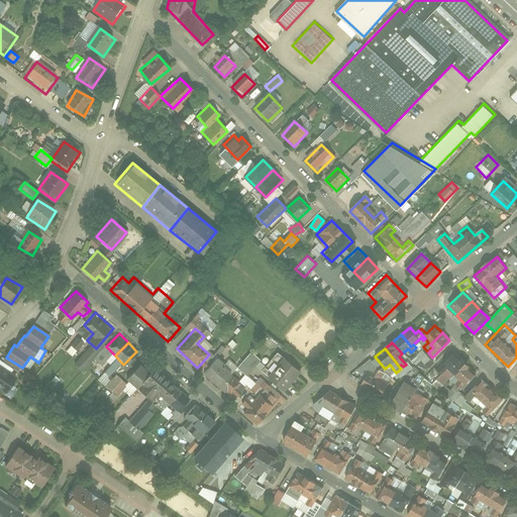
[(424,372),(433,363),(420,349),(411,358),(424,372)]
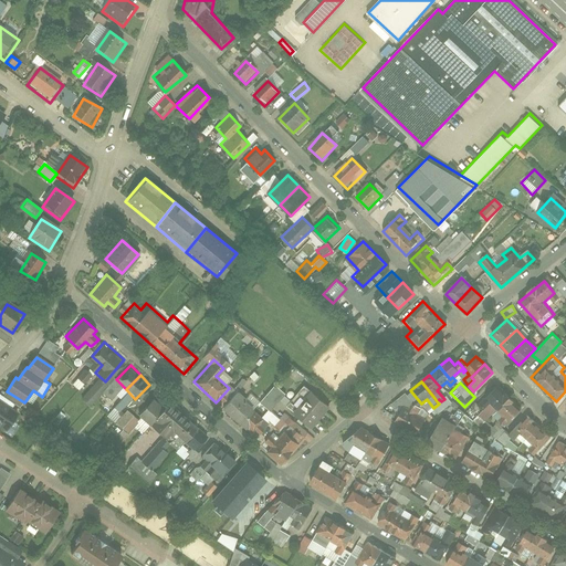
[(229,388),(218,400),(258,437),(271,422),(242,395),(243,394),(233,384),(229,388)]
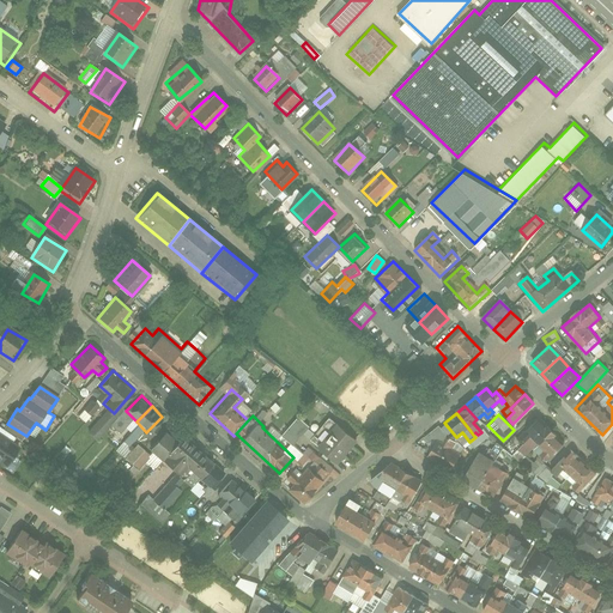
[(550,456),(564,442),(539,416),(525,429),(530,436),(519,448),(529,459),(540,448),(550,456)]
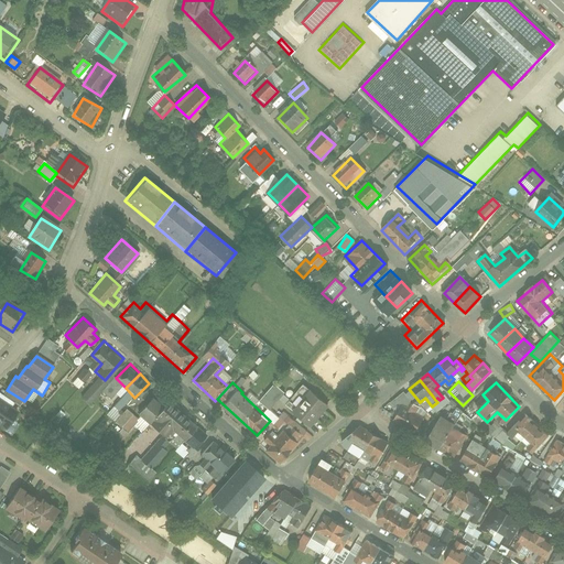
[(268,410),(283,392),(272,383),(257,400),(268,410)]
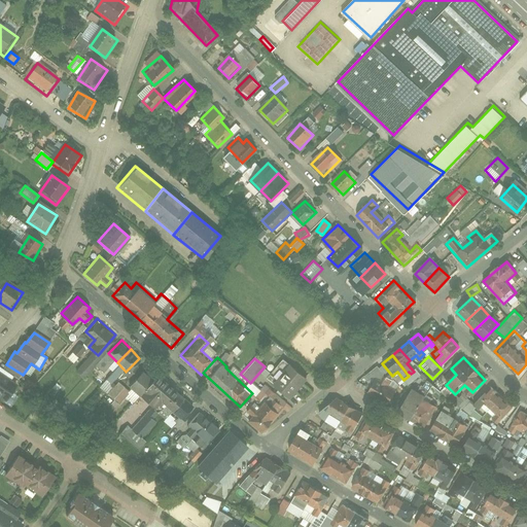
[(290,393),(306,373),(288,359),(273,380),(290,393)]
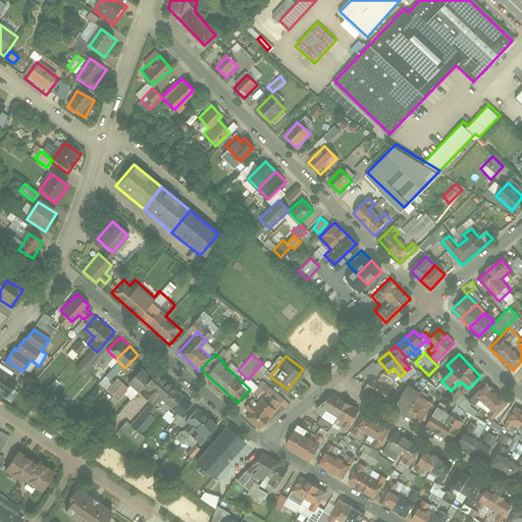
[(178,414),(190,402),(155,369),(151,373),(141,364),(125,379),(151,403),(158,395),(178,414)]
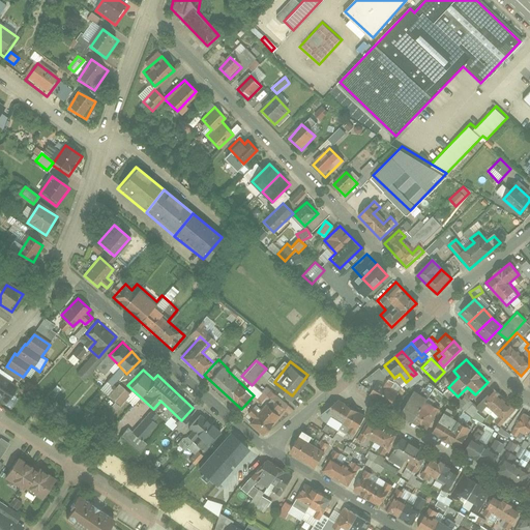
[(0,398),(6,403),(17,387),(0,376),(0,398)]
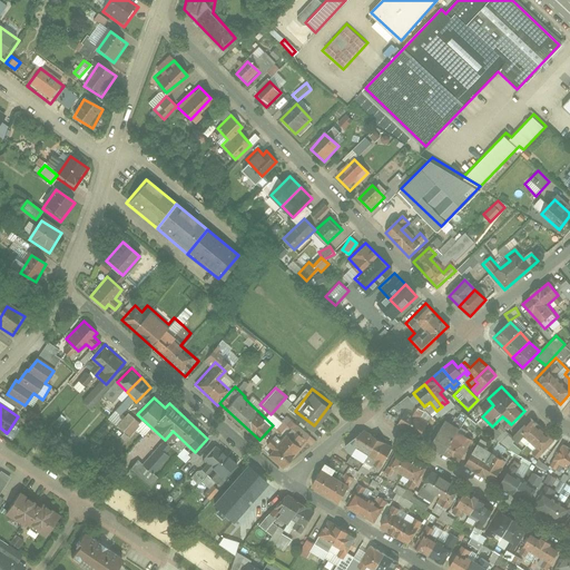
[(397,424),(421,435),(429,421),(420,416),(423,411),(416,408),(412,414),(404,411),(397,424)]
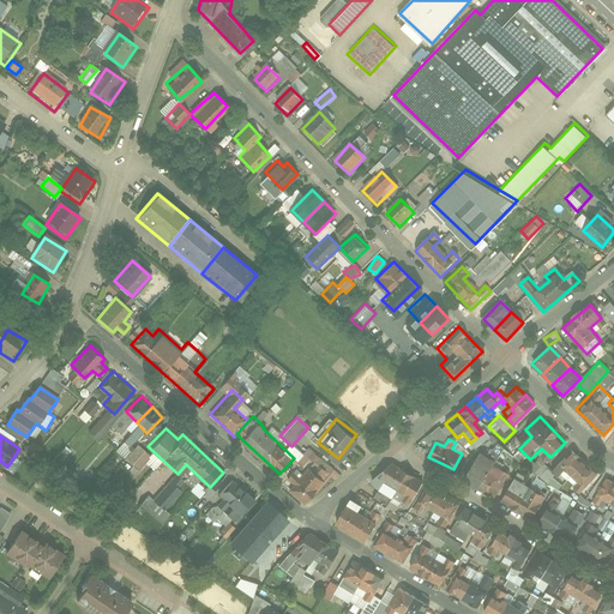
[(137,445),(124,458),(137,470),(149,456),(137,445)]
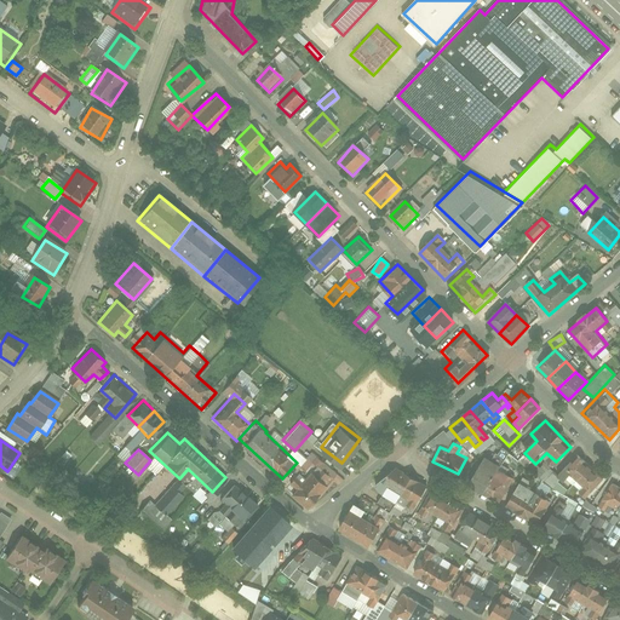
[(298,487),(291,493),(308,507),(337,476),(313,453),(300,465),(310,474),(304,480),(296,471),(288,478),(298,487)]
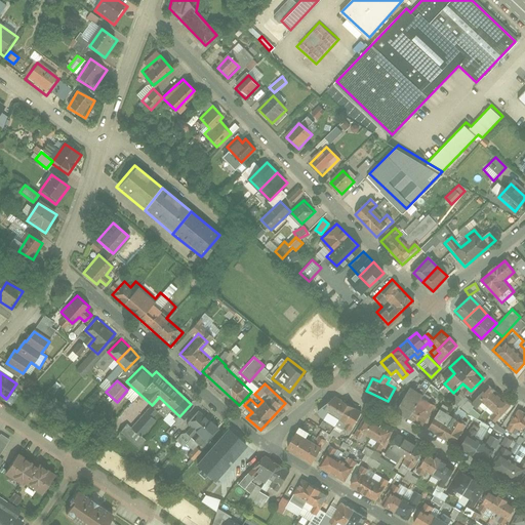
[(497,423),(513,405),(489,385),(477,399),(495,415),(492,418),(497,423)]
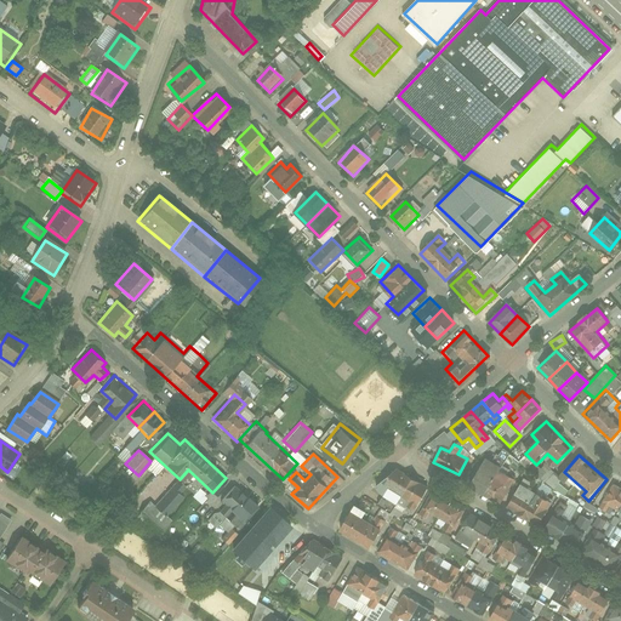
[(466,480),(495,497),(508,477),(497,469),(491,479),(473,468),(466,480)]
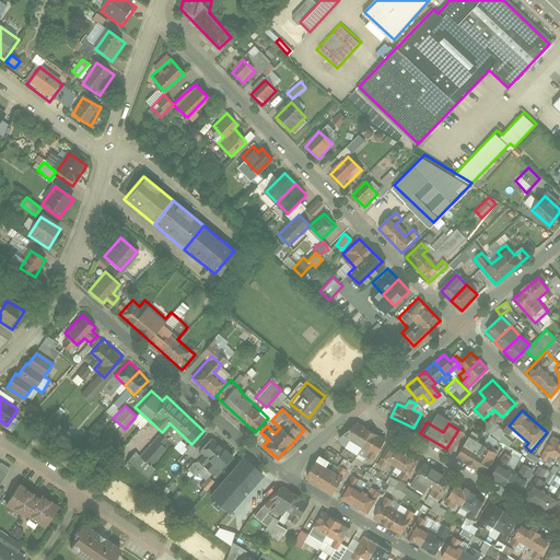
[(358,424),(350,441),(364,447),(372,431),(358,424)]
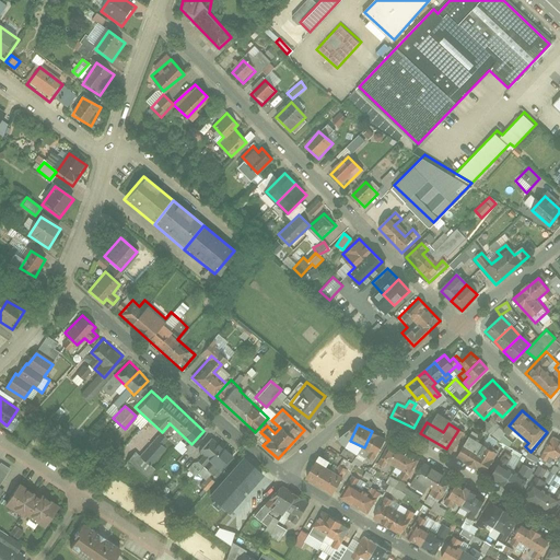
[(372,431),(364,447),(378,454),(386,438),(372,431)]
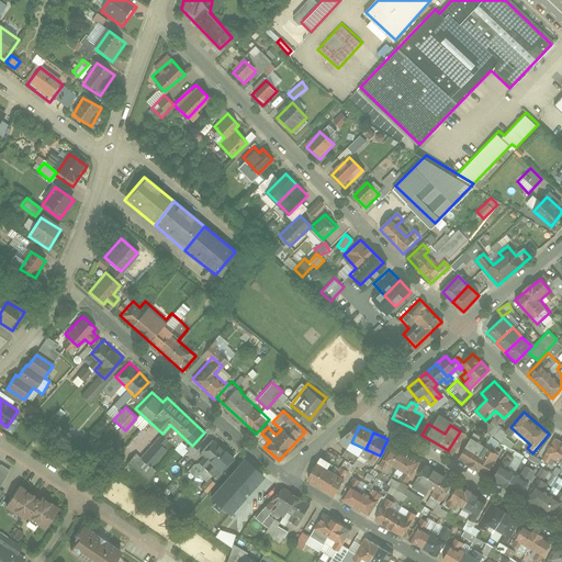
[(155,470),(150,467),(166,450),(164,447),(168,442),(163,437),(141,461),(133,453),(123,464),(128,470),(130,468),(145,481),(155,470)]
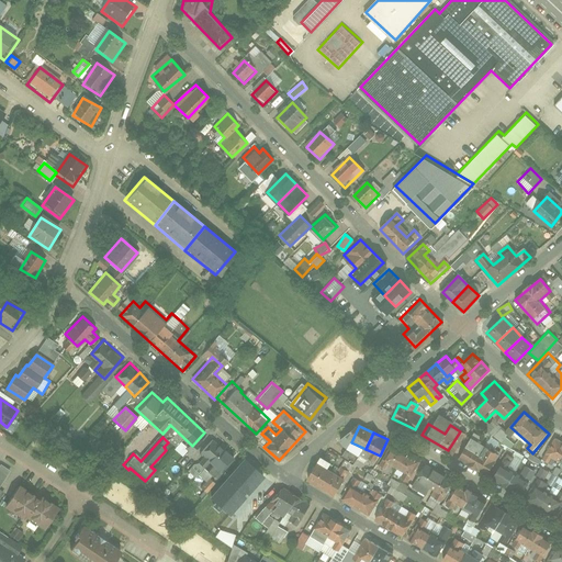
[(561,441),(553,437),(540,460),(549,464),(551,460),(561,465),(561,441)]
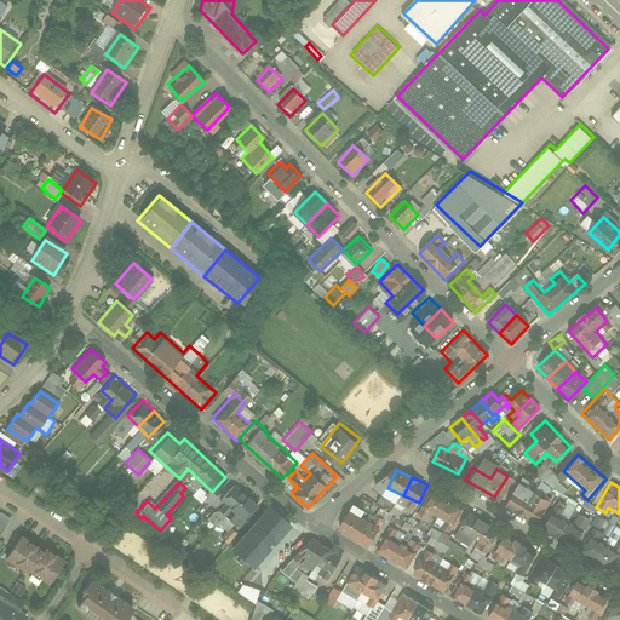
[(518,483),(506,505),(522,514),(534,492),(518,483)]
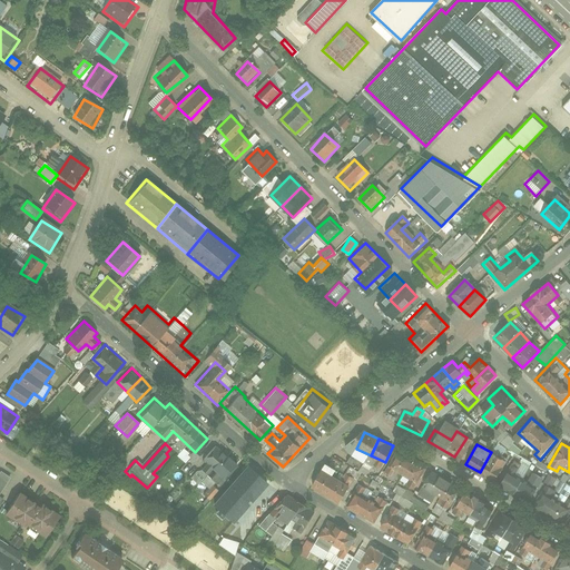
[(212,471),(225,457),(216,448),(202,461),(212,471)]
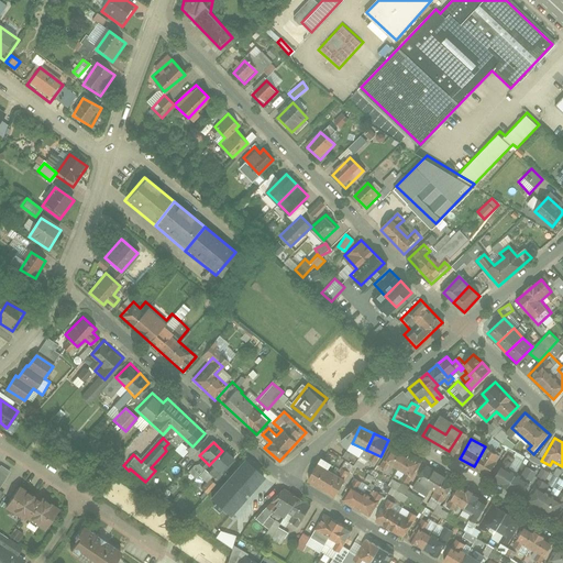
[(392,464),(408,476),(419,462),(395,444),(379,465),(386,471),(392,464)]
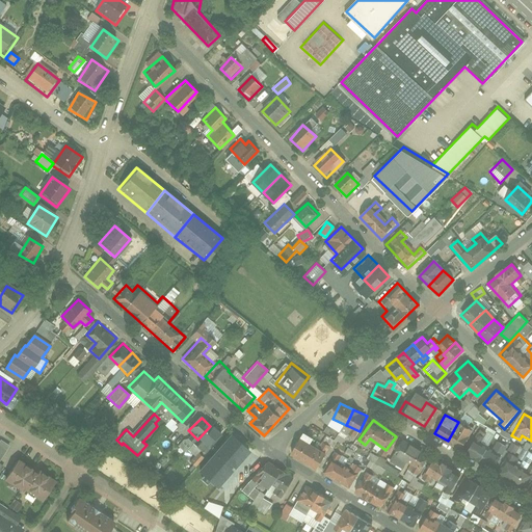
[(458,422),(448,441),(461,448),(472,429),(458,422)]
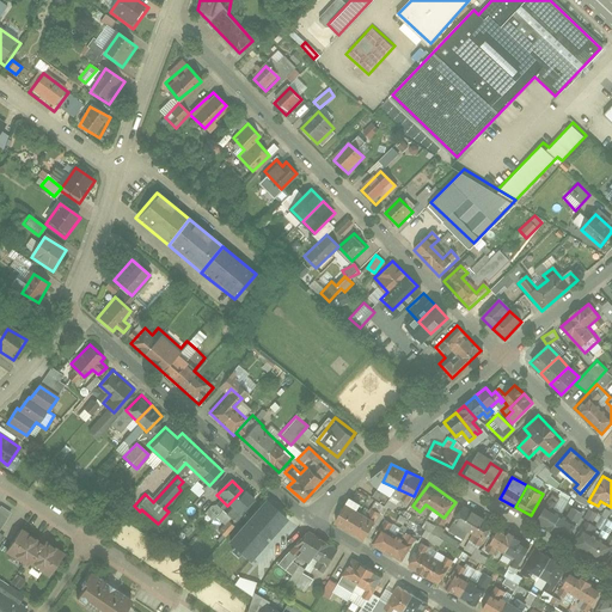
[(238,515),(252,500),(242,490),(227,506),(238,515)]
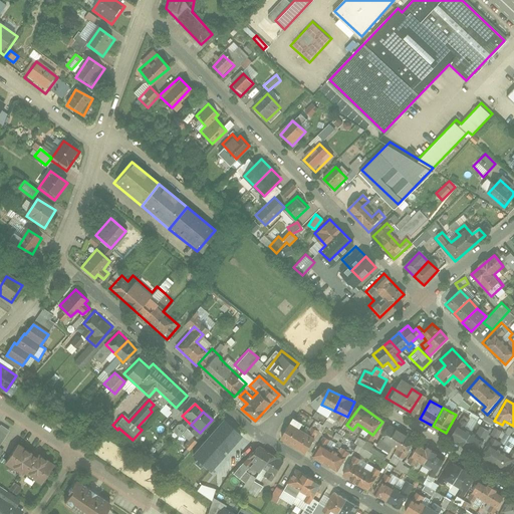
[(470,416),(469,418),(464,416),(460,425),(472,430),(477,419),(470,416)]
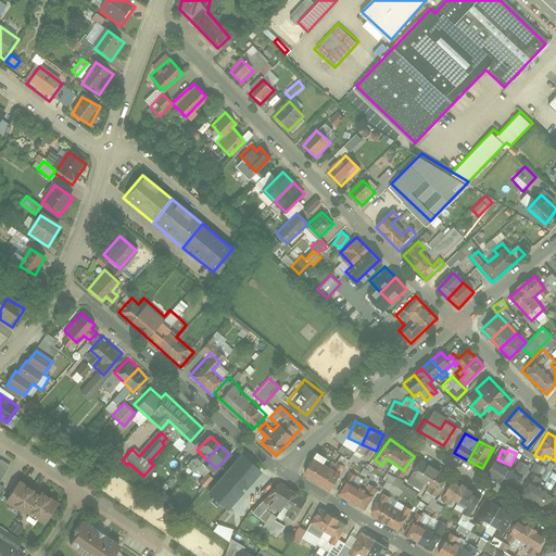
[(245,490),(263,471),(242,453),(206,492),(228,512),(244,492),(242,490),(243,488),(245,490)]
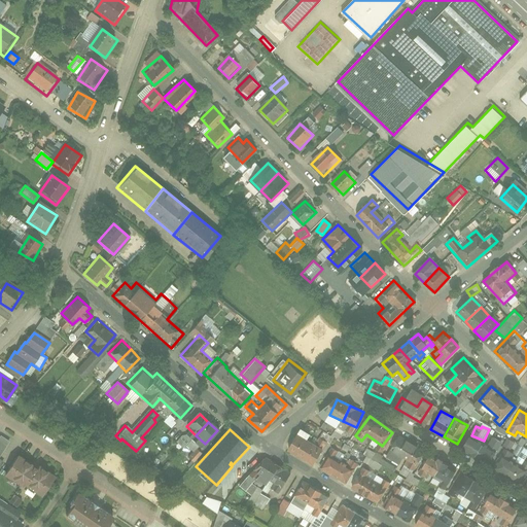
[(299,431),(289,446),(302,454),(311,441),(299,431)]
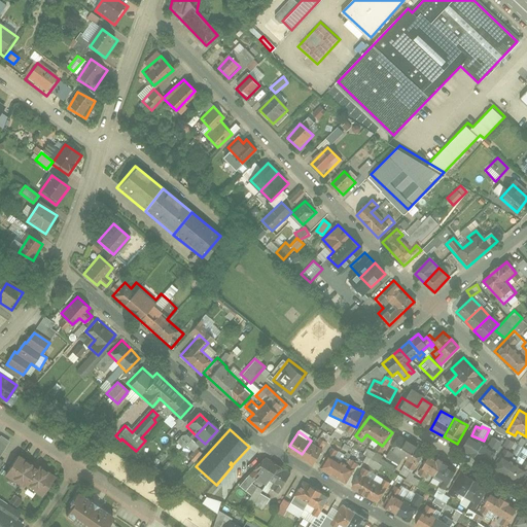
[(468,434),(461,446),(475,454),(482,443),(468,434)]
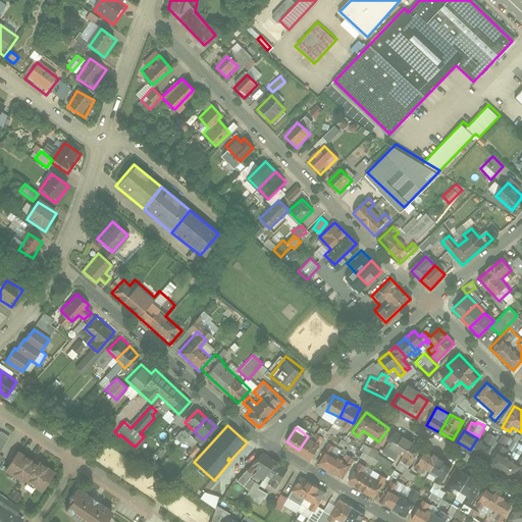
[(396,431),(384,450),(396,456),(406,437),(396,431)]
